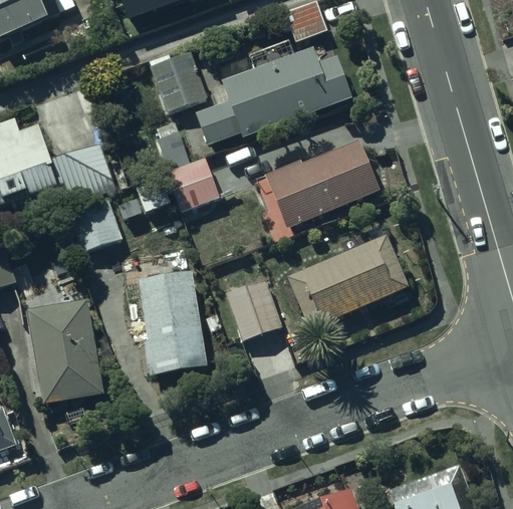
[(0,0),(0,38),(8,35),(12,45),(25,39),(21,30),(75,5),(73,0),(0,0)]
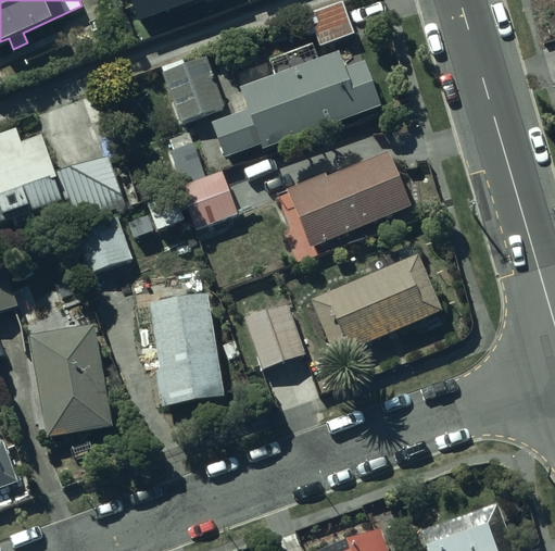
[(133,0),(140,19),(191,0),(133,0)]
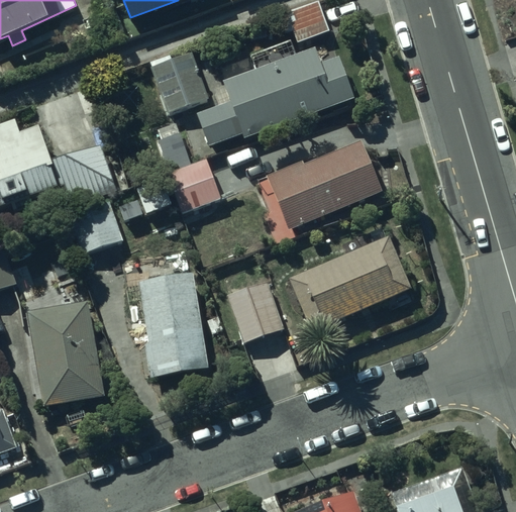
[(328,29),(318,0),(280,12),(286,31),(294,29),(298,40),(328,29)]
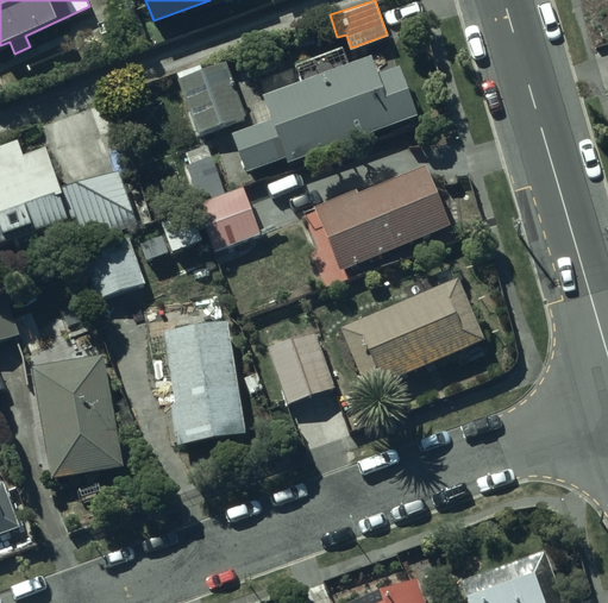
[(268,119),(231,132),(245,170),(283,157),(287,163),(400,121),(402,126),(418,121),(397,67),(376,73),(370,55),(348,63),(342,46),(295,63),(301,81),(259,96),(268,119)]
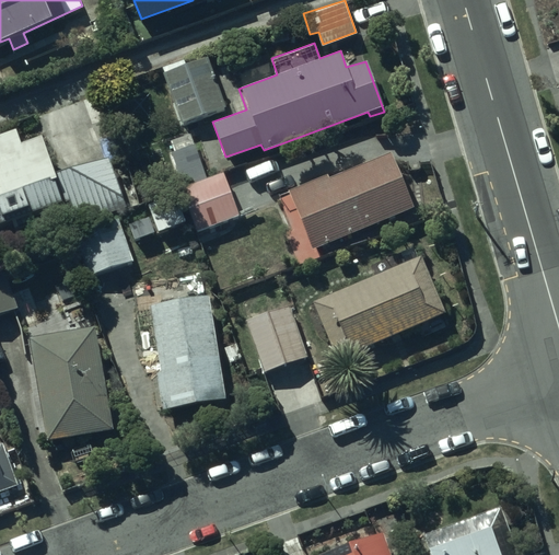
[(226,105),(207,55),(187,62),(185,56),(160,65),(182,122),(226,105)]
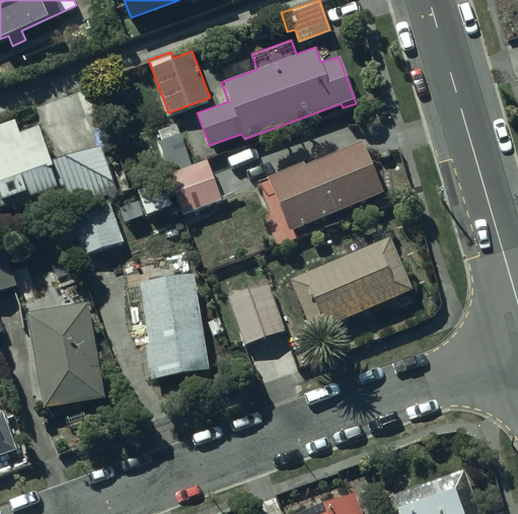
[(19,130),(14,117),(0,122),(0,203),(66,180),(72,200),(120,184),(105,141),(53,159),(40,123),(19,130)]
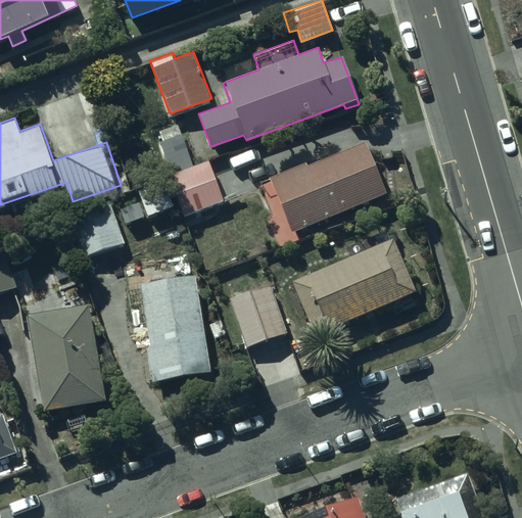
[(172,173),(194,165),(180,121),(161,127),(164,137),(160,139),(172,173)]
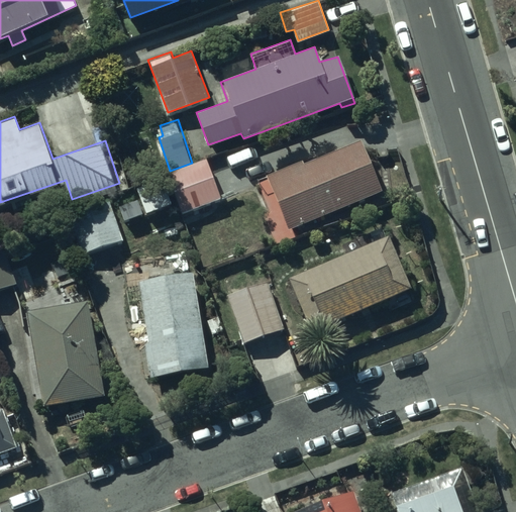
[(303,161),(266,177),(288,229),(380,190),(358,140),(304,164),(303,161)]
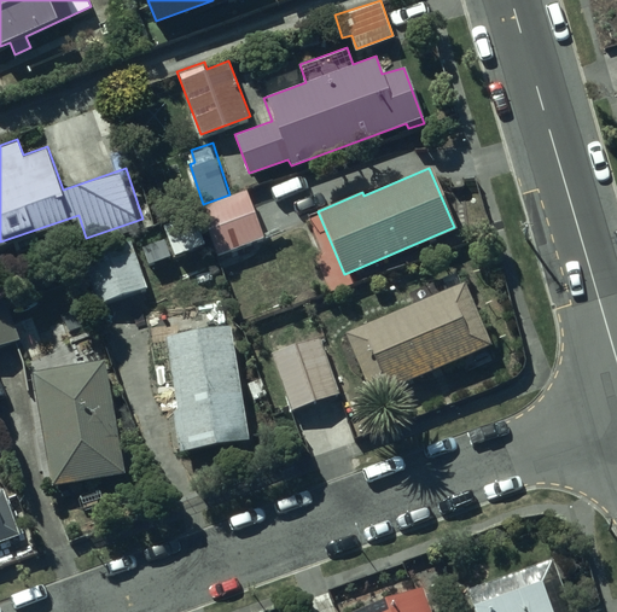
[(263,234),(248,188),(230,194),(203,204),(201,204),(216,250),(263,234)]
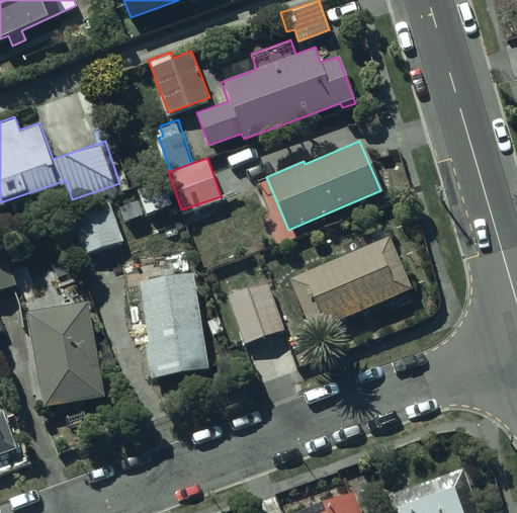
[(109,199),(68,215),(82,253),(123,239),(109,199)]
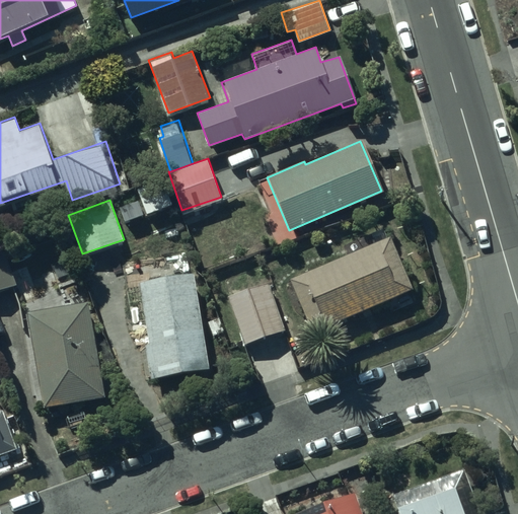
[(412,288),(388,236),(289,279),(313,333),(412,288)]
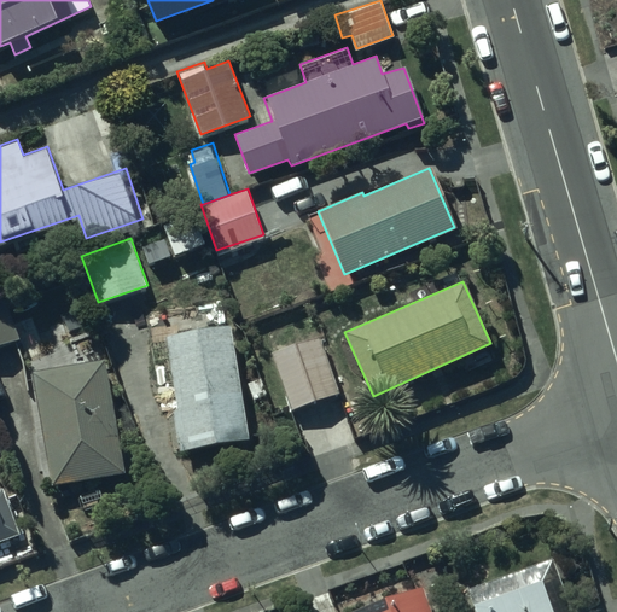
[(0,289),(0,345),(18,339),(0,289)]
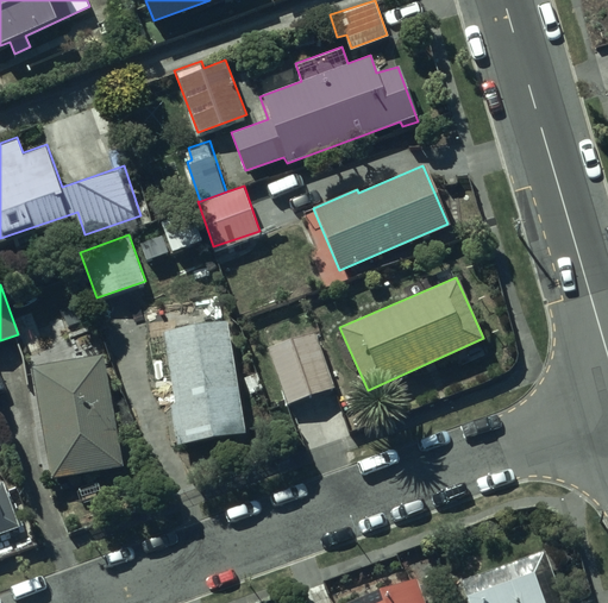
[(245,433),(226,319),(163,330),(174,402),(170,403),(177,444),(245,433)]
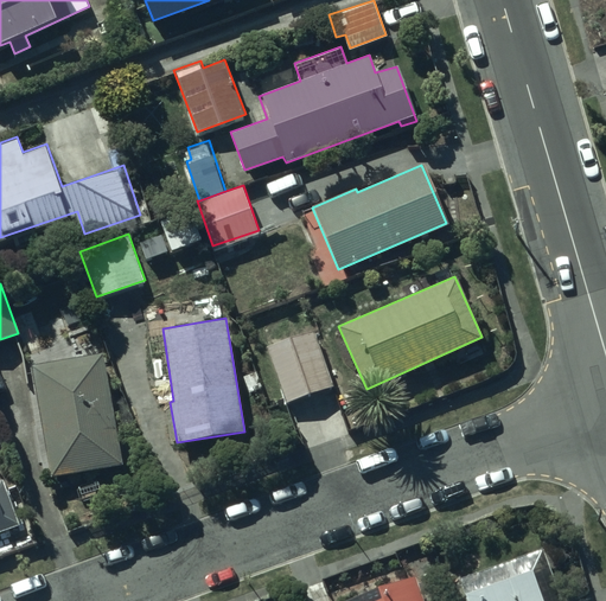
[(332,385),(312,330),(267,344),(287,402),(332,385)]
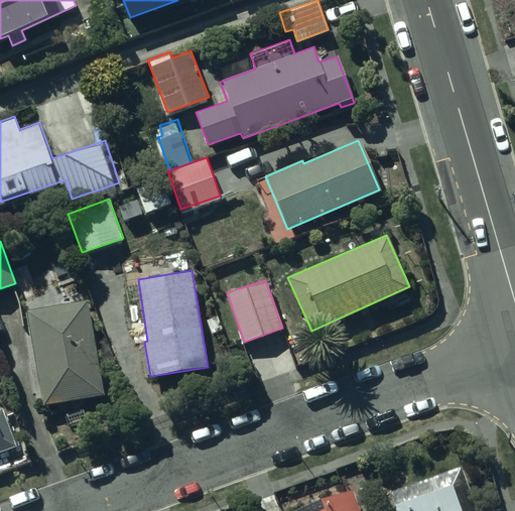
[(87,298),(27,308),(43,404),(103,394),(87,298)]
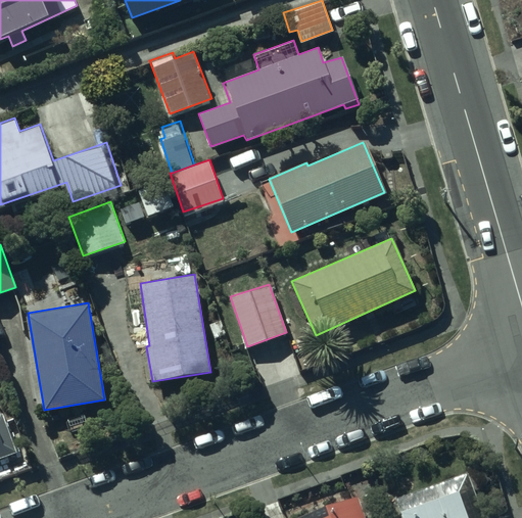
[(4,405),(0,407),(0,457),(21,449),(4,405)]
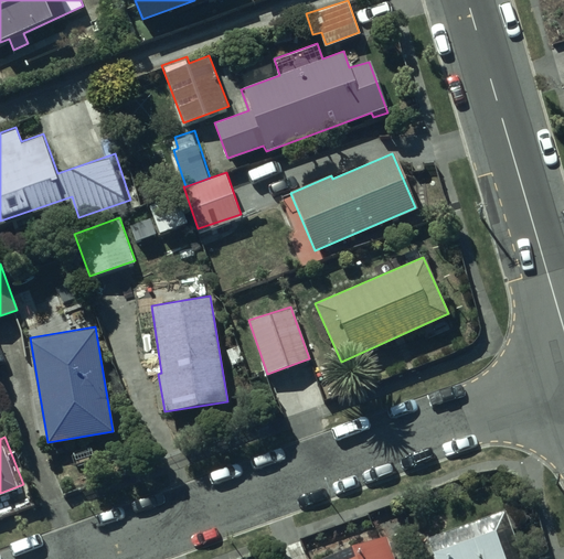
[(506,507),(427,537),(435,558),(517,558),(524,556),(506,507)]
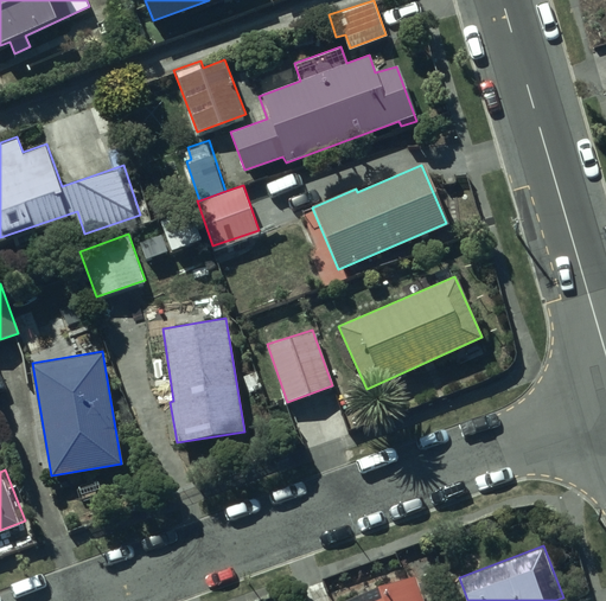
[(345,600),(344,600),(423,600),(416,576),(345,600)]
